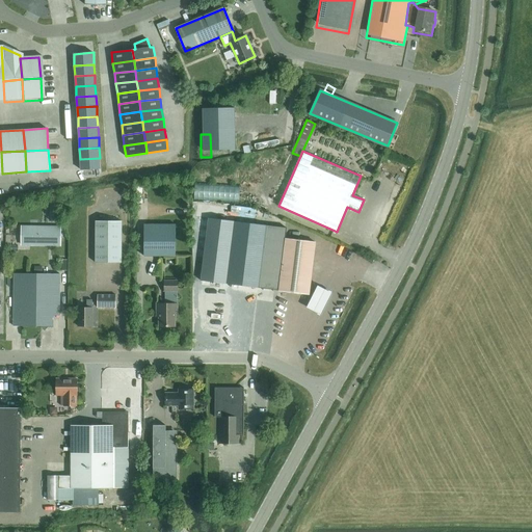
[(100,158),(80,159),(81,169),(100,168),(100,158)]
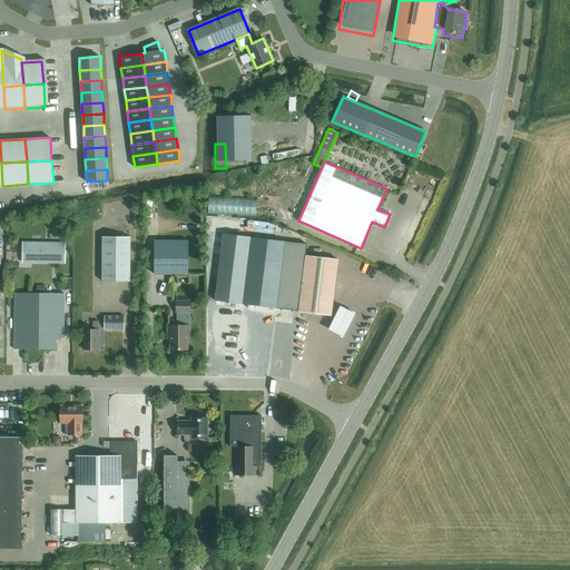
[(219,185),(208,184),(208,194),(219,194),(219,185)]
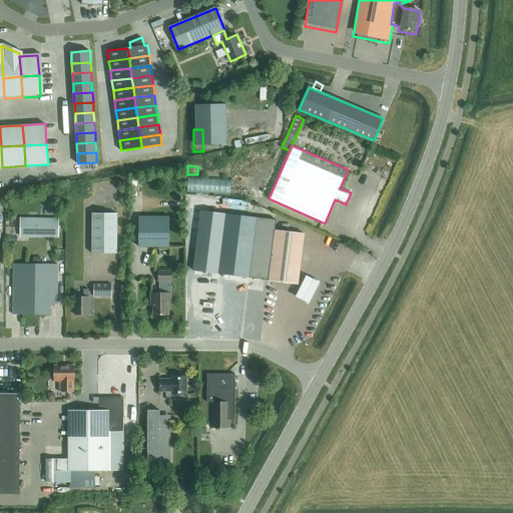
[(231,178),(188,176),(187,193),(230,196),(231,178)]
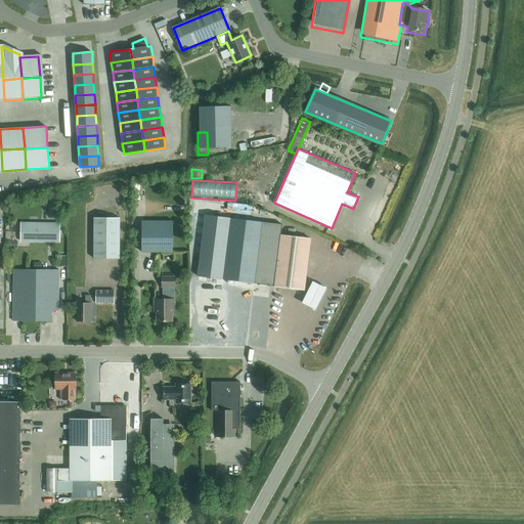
[(57,215),(57,199),(49,199),(49,214),(57,215)]
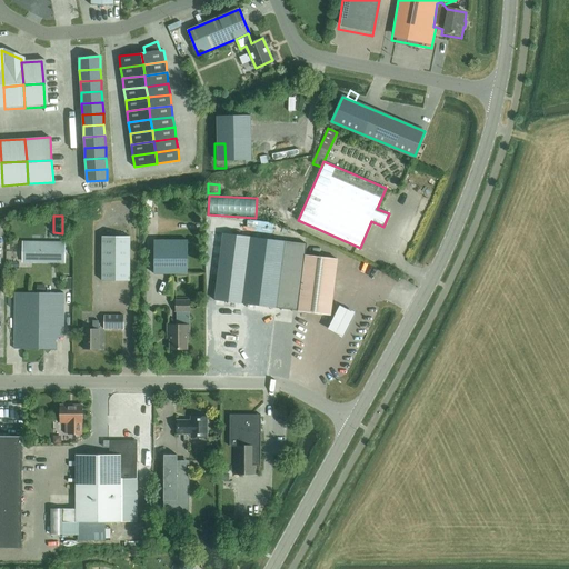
[(220,301),(243,303),(251,237),(228,235),(220,301)]
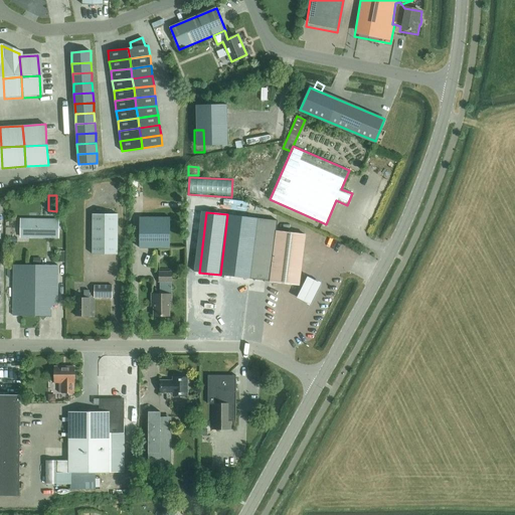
[(118,254),(118,214),(93,214),(93,254),(118,254)]
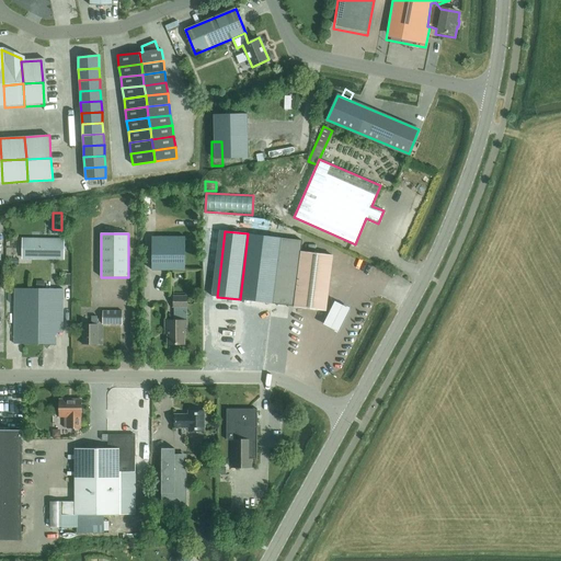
[(327,310),(333,255),(300,252),(301,240),(248,233),(240,299),(294,306),(327,310)]
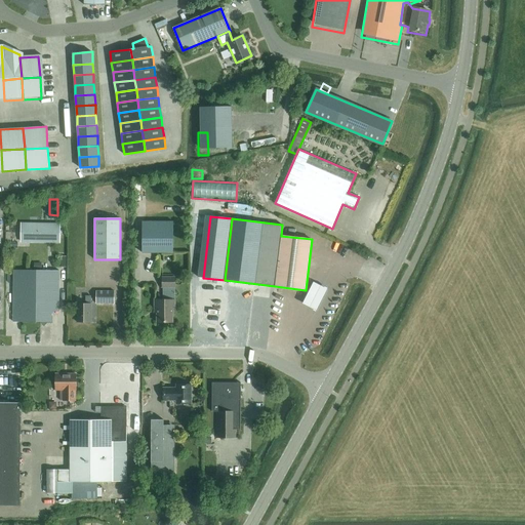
[(173,252),(173,221),(143,221),(143,252),(173,252)]
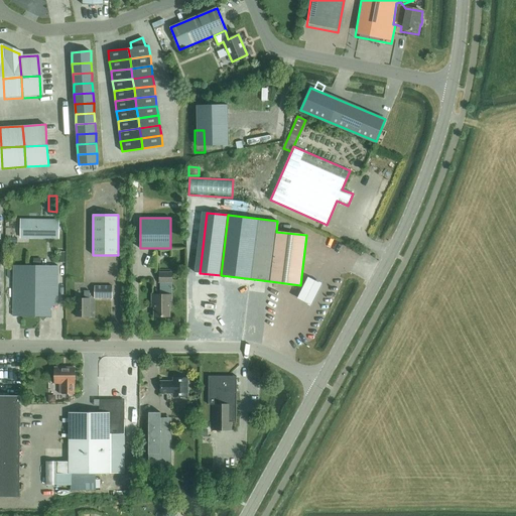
[(57,220),(19,220),(19,239),(57,239),(57,220)]
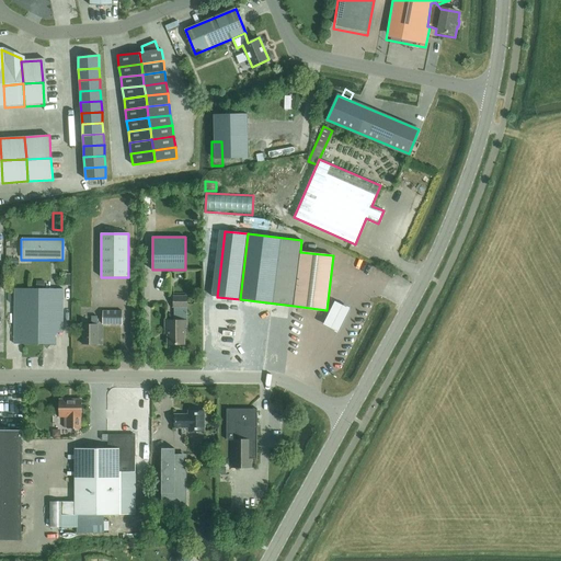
[(35,288),(22,288),(14,288),(14,343),(43,344),(47,348),(52,343),(55,343),(55,332),(63,332),(64,289),(52,288),(52,282),(35,282),(35,288)]
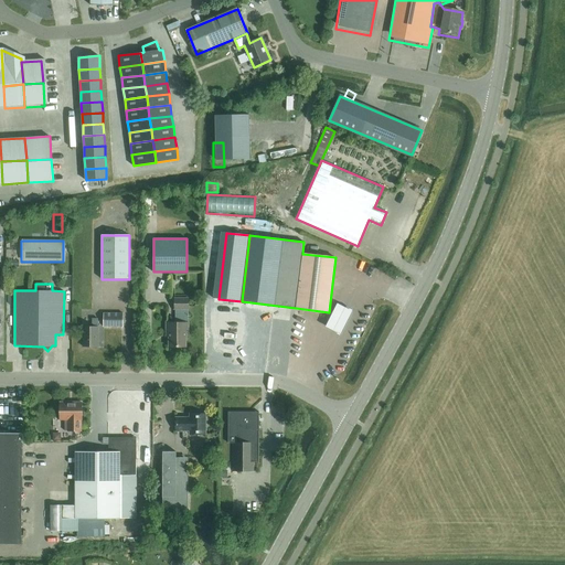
[(189,309),(189,298),(174,298),(174,309),(189,309)]
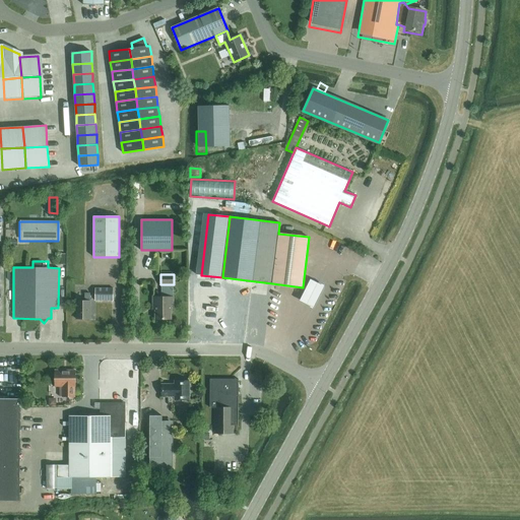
[(326,284),(312,276),(301,299),(315,306),(326,284)]
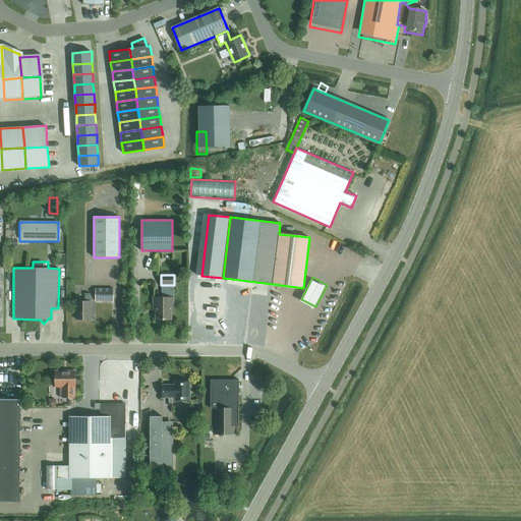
[(114,301),(114,289),(96,289),(95,301),(114,301)]
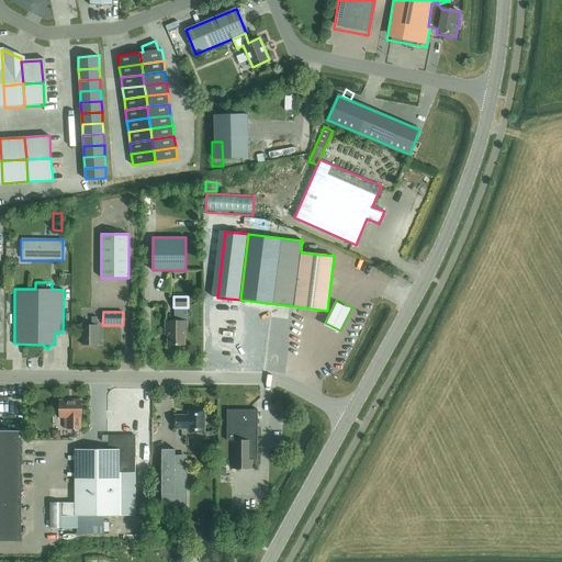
[(97,345),(97,316),(91,316),(91,325),(82,325),(82,345),(97,345)]
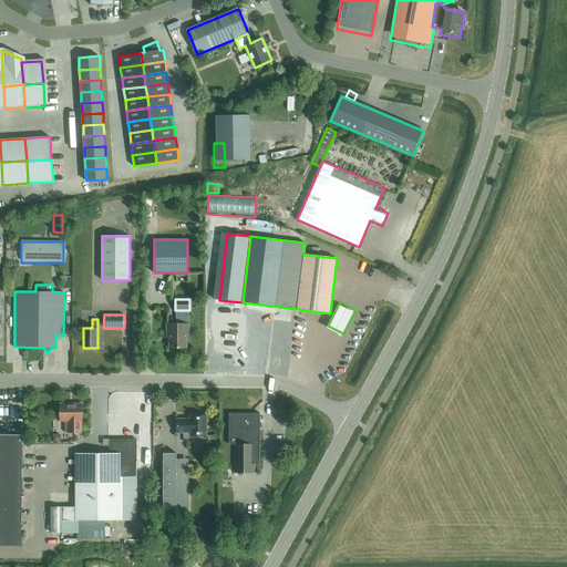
[(189,332),(189,323),(167,323),(167,332),(169,332),(169,348),(186,348),(186,332),(189,332)]
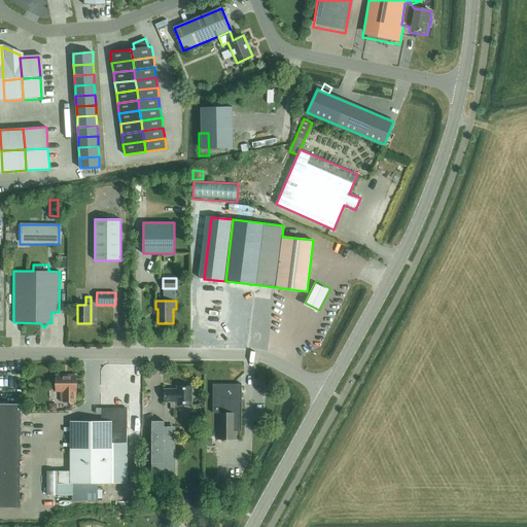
[(76,391),(76,376),(56,376),(56,391),(66,391),(66,401),(76,401),(76,391)]
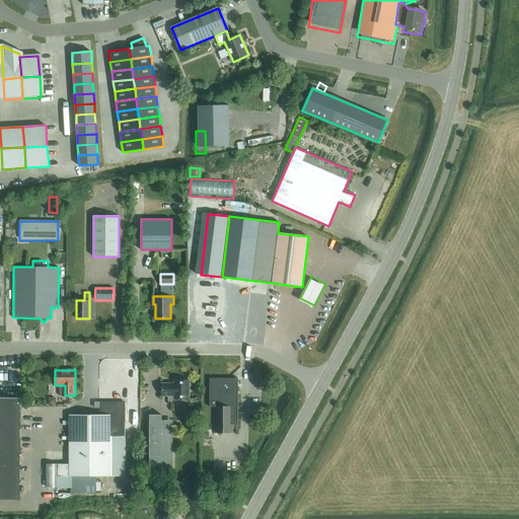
[(238,425),(238,379),(235,379),(210,379),(210,408),(214,408),(214,433),(233,433),(233,425),(238,425)]
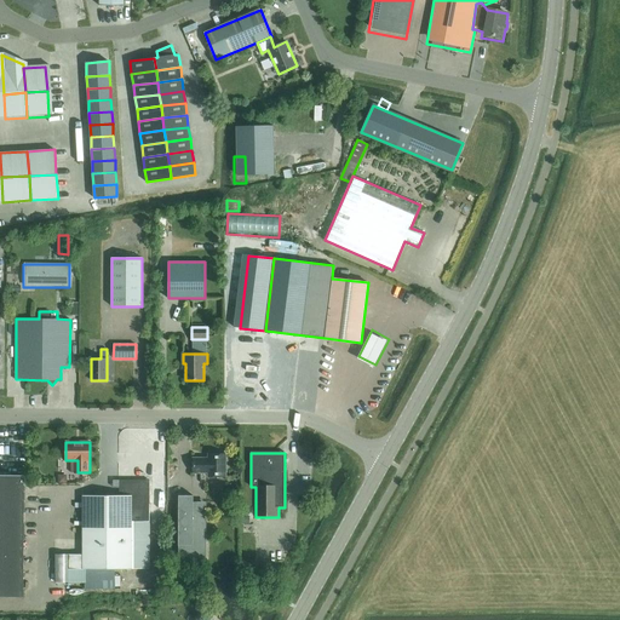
[(208,476),(227,476),(227,454),(208,454),(208,458),(193,458),(193,472),(208,472),(208,476)]
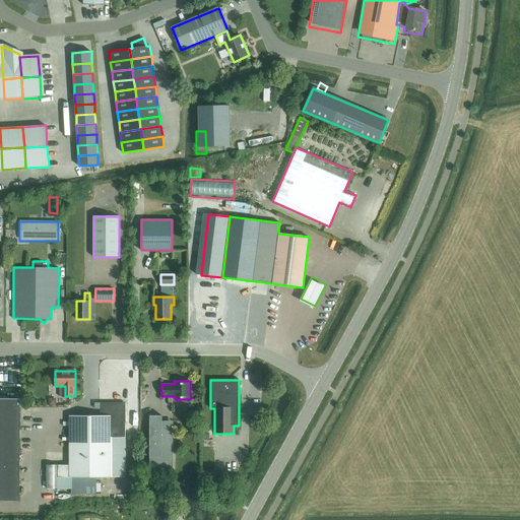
[(20,399),(0,398),(0,469),(20,470),(20,399)]
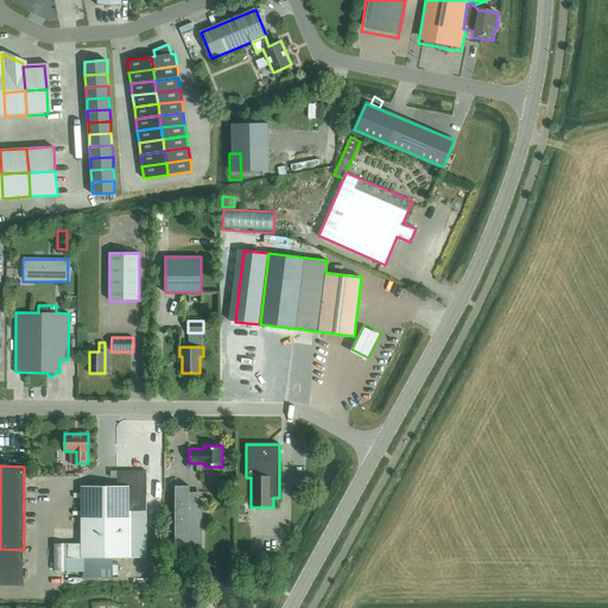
[(116,470),(116,472),(111,472),(111,479),(116,479),(116,486),(81,486),(81,544),(68,544),(68,545),(68,558),(81,558),(146,558),(147,470),(116,470)]
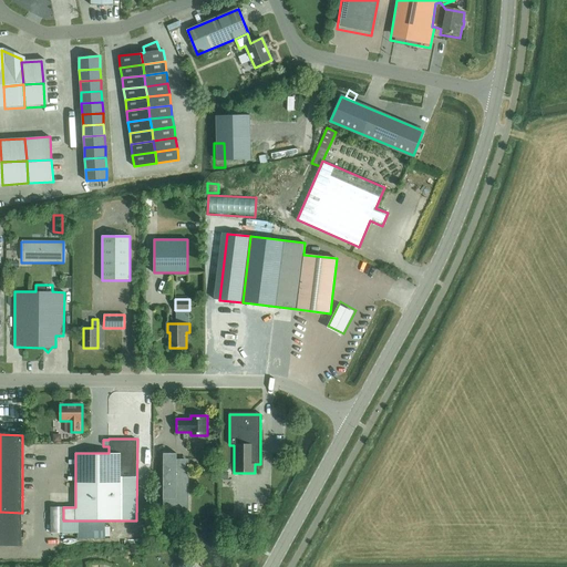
[(177,464),(177,453),(164,453),(163,509),(188,509),(188,464),(177,464)]
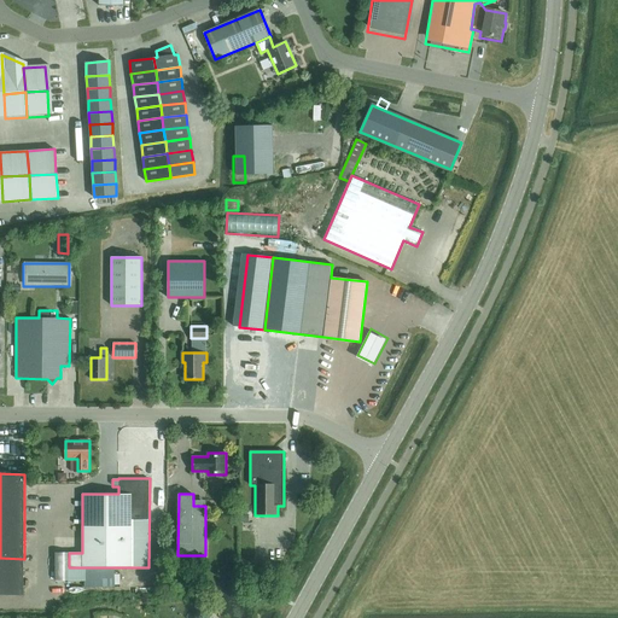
[(69,554),(54,554),(56,582),(68,582),(69,554)]
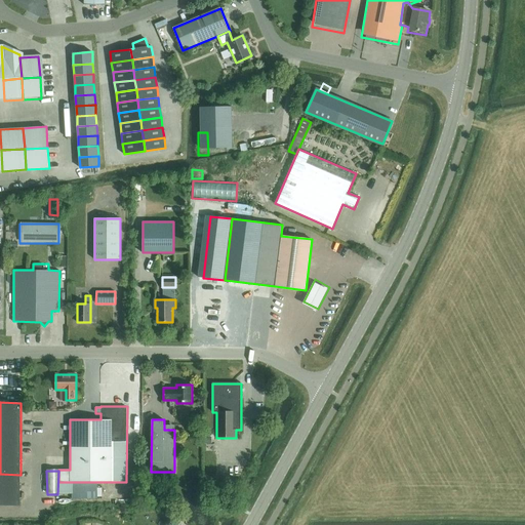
[(21,475),(0,474),(0,484),(21,485),(21,475)]
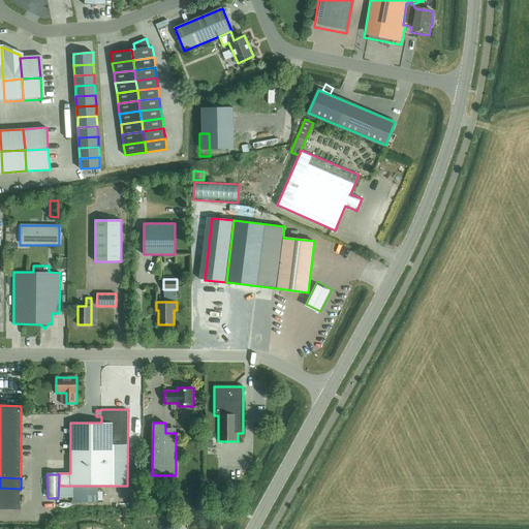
[(21,489),(0,488),(0,508),(20,509),(21,489)]
